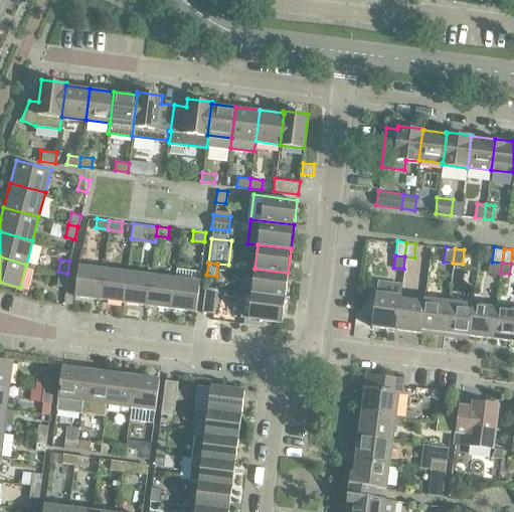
[(74,295),(100,298),(103,268),(78,265),(74,295)]
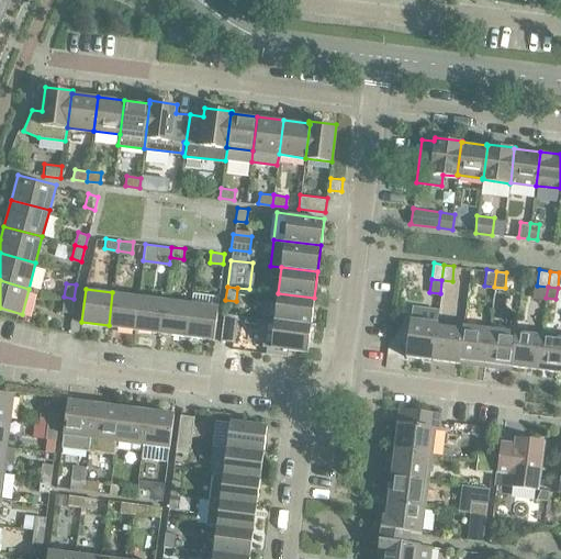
[(109,325),(135,328),(138,295),(112,292),(109,325)]
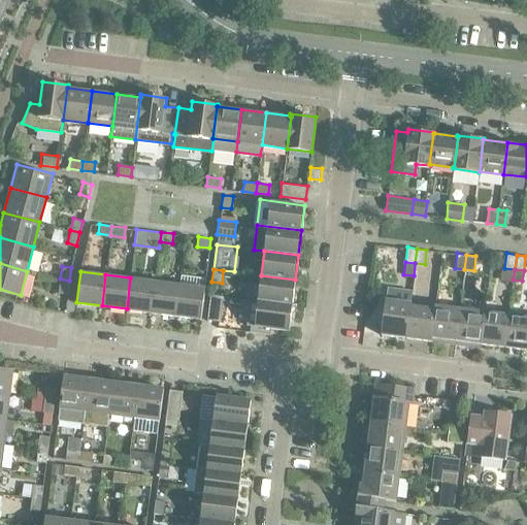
[(292,304),(295,280),(261,275),(258,300),(292,304)]
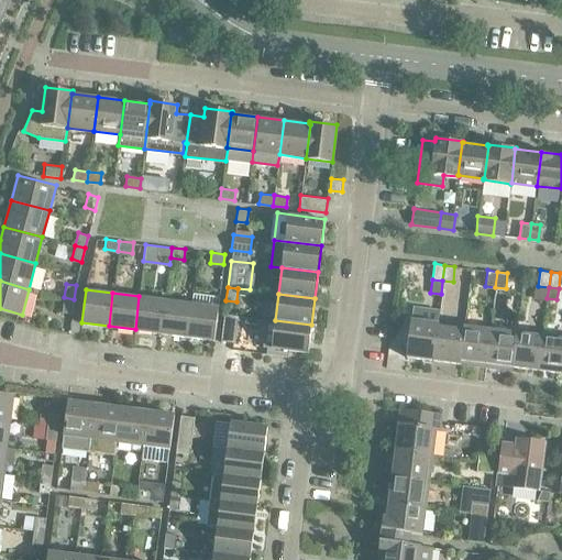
[(165,299),(139,296),(135,329),(161,332),(165,299)]
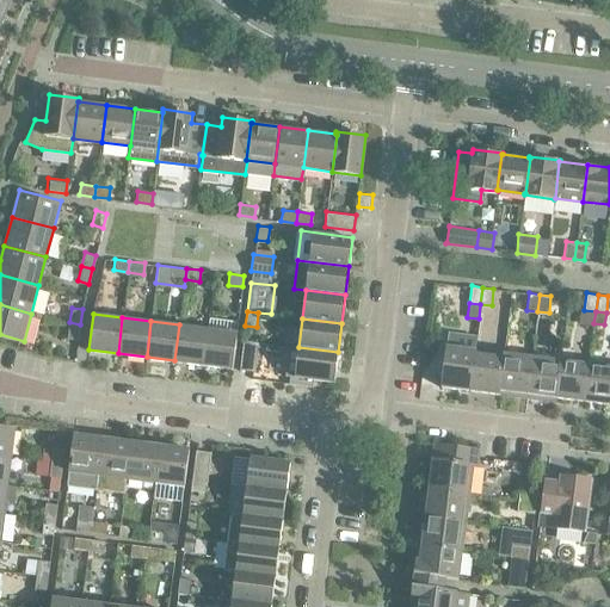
[(79,339),(80,324),(69,322),(67,338),(79,339)]
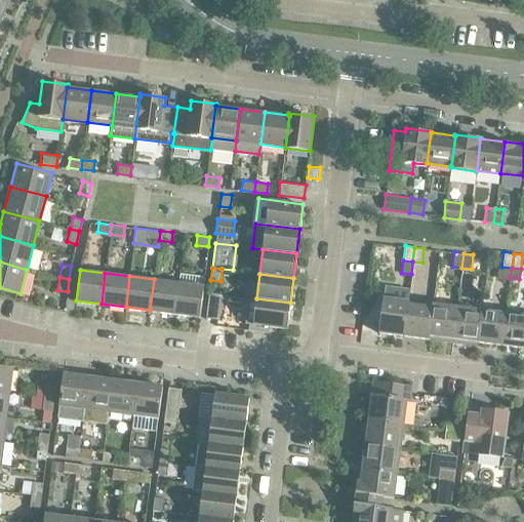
[(178,282),(154,279),(150,310),(174,313),(178,282)]
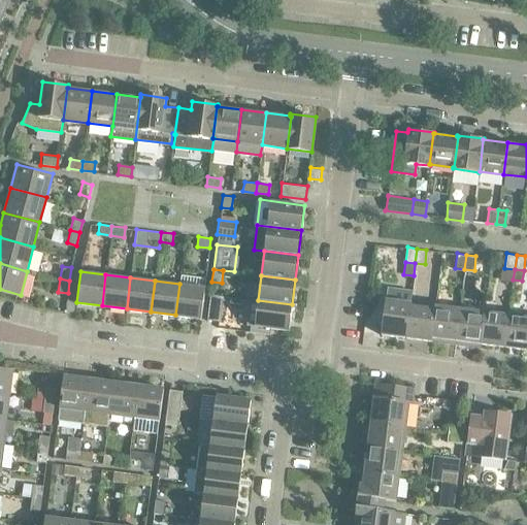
[(179,284),(175,315),(201,318),(204,288),(179,284)]
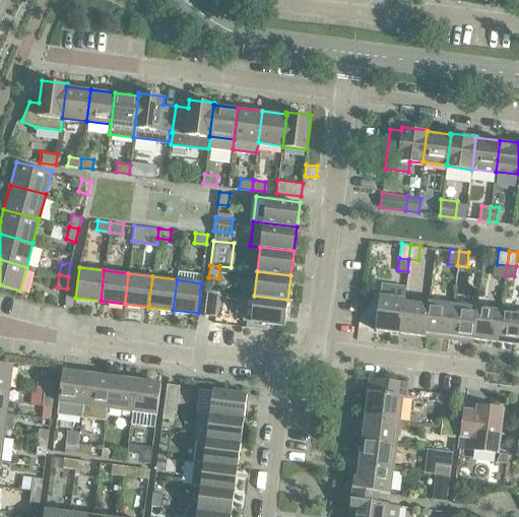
[(207,289),(204,314),(216,316),(219,291),(207,289)]
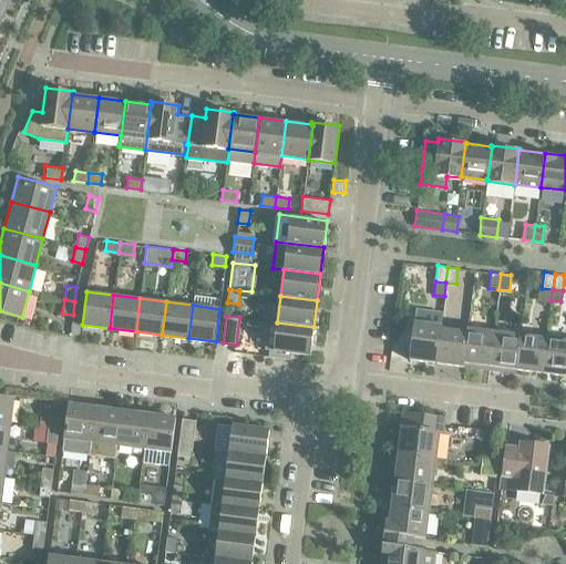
[(409,358),(436,361),(441,325),(413,321),(413,328),(408,335),(407,344),(410,351),(409,358)]
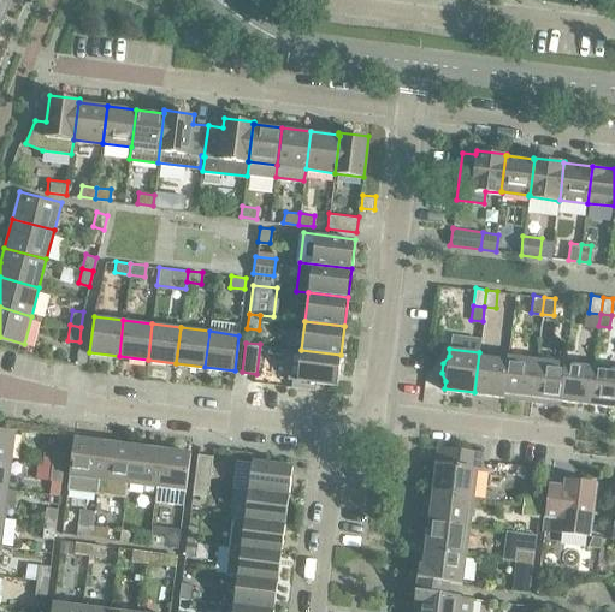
[(337,384),(341,355),(301,350),(297,379),(337,384)]
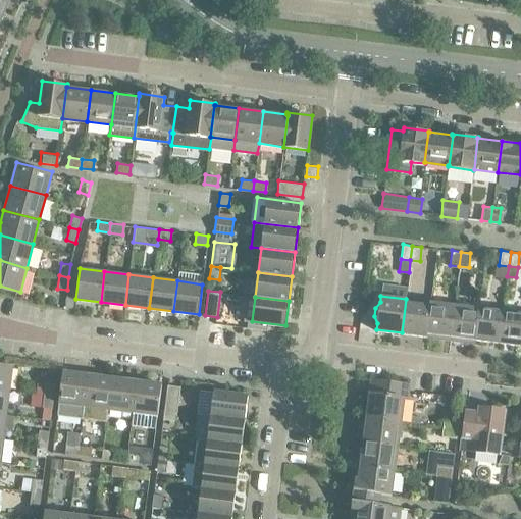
[(430,302),(406,299),(402,332),(425,335),(430,302)]
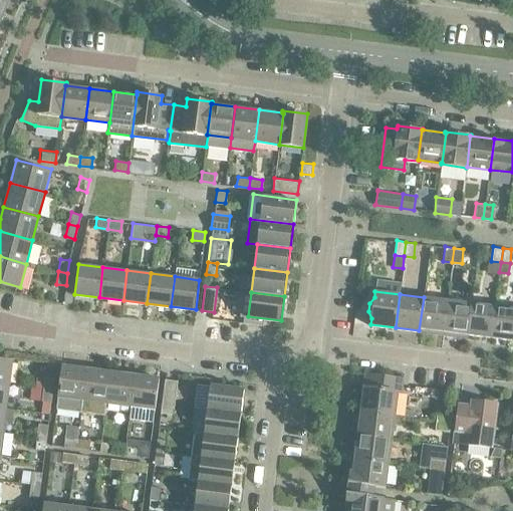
[(447,300),(424,297),(419,330),(443,333),(447,300)]
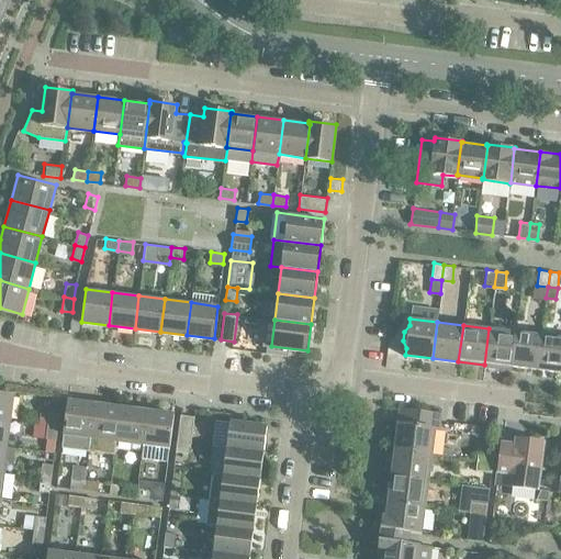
[(511,365),(537,368),(541,331),(516,327),(515,332),(511,365)]
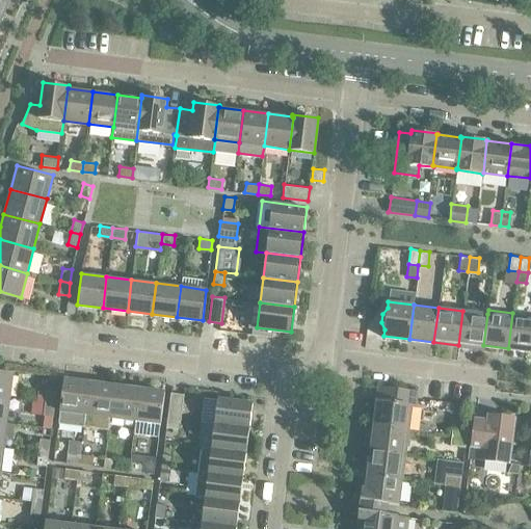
[(487,314),(462,311),(458,345),(483,348),(483,345),(487,314)]
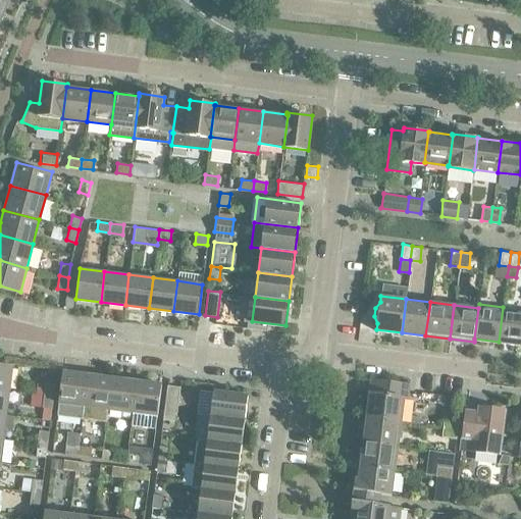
[(499,342),(520,344),(520,309),(503,307),(499,342)]
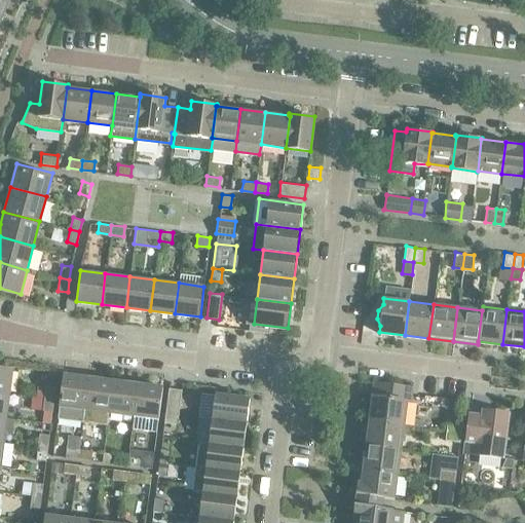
[(0,389),(9,391),(12,367),(0,365),(0,389)]
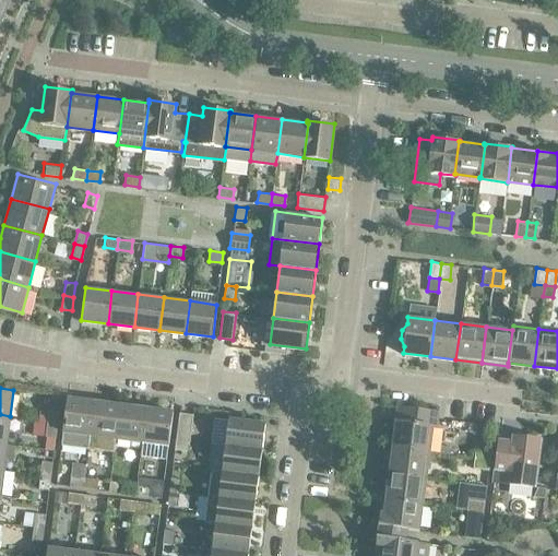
[(87,448),(90,435),(94,401),(67,398),(61,444),(87,448)]
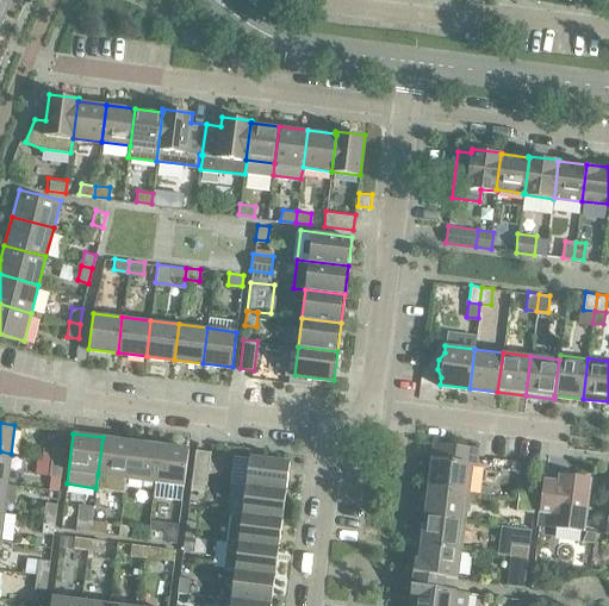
[(98,474),(95,488),(124,492),(126,478),(131,441),(103,437),(98,474)]
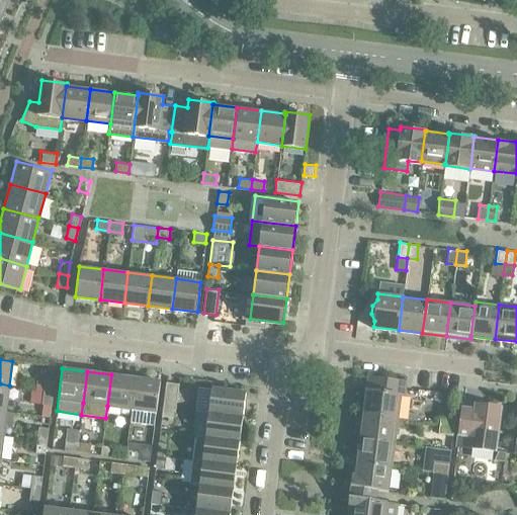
[(136,377),(111,374),(107,406),(120,407),(120,412),(131,413),(136,377)]
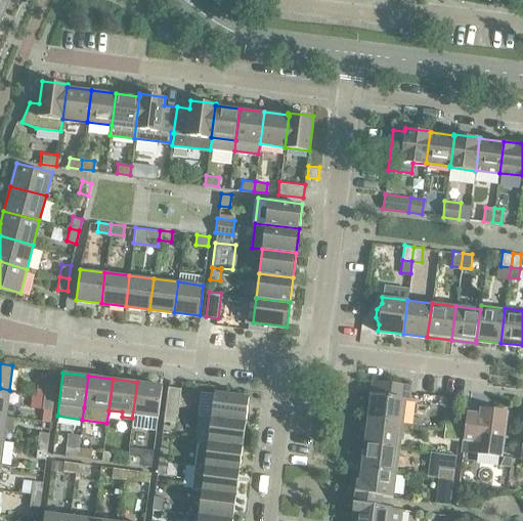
[(373,379),(367,418),(402,423),(405,398),(408,399),(410,384),(373,379)]
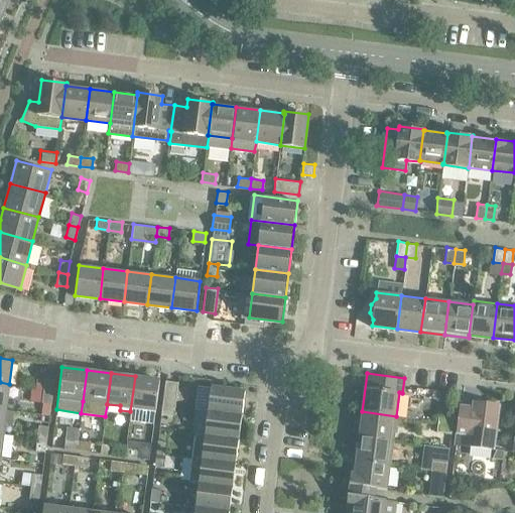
[(159,379),(135,376),(130,411),(129,420),(153,423),(155,410),(159,379)]
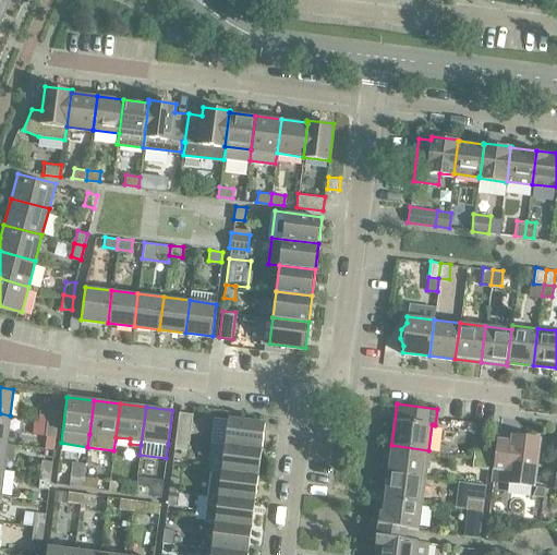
[(49,408),(47,420),(57,421),(59,409),(49,408)]
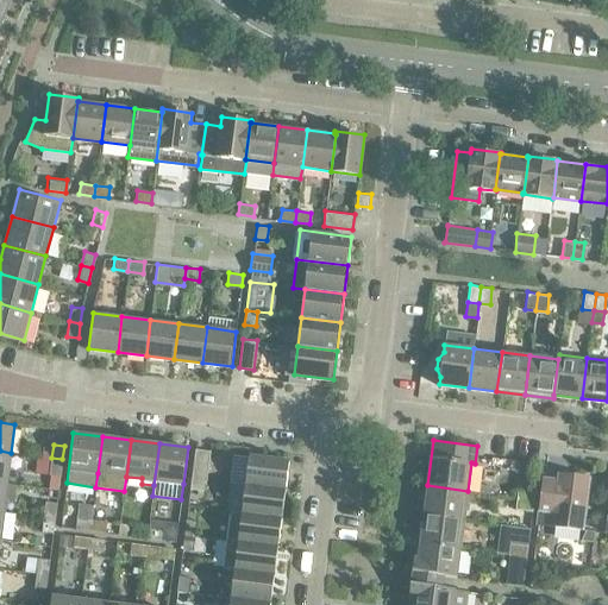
[(195,448),(192,477),(207,479),(211,449),(195,448)]
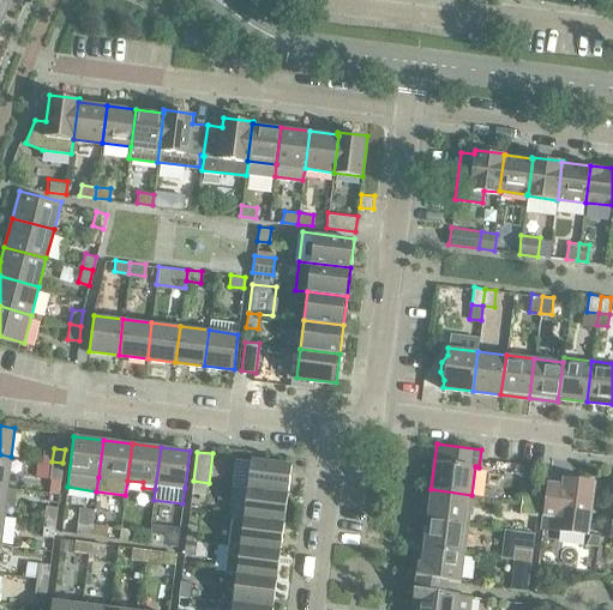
[(0,483),(7,485),(11,457),(0,454),(0,483)]
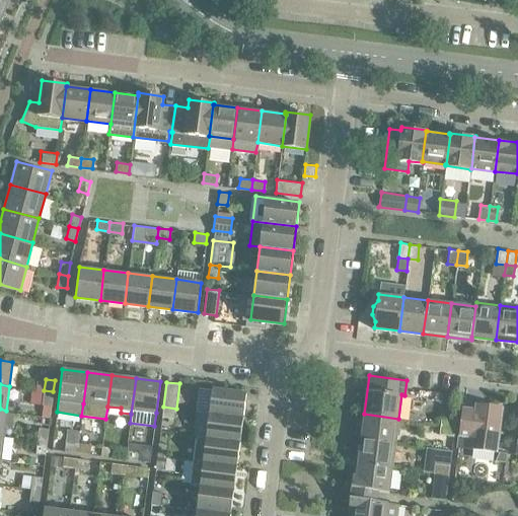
[(213,387),(209,413),(243,417),(246,392),(213,387)]
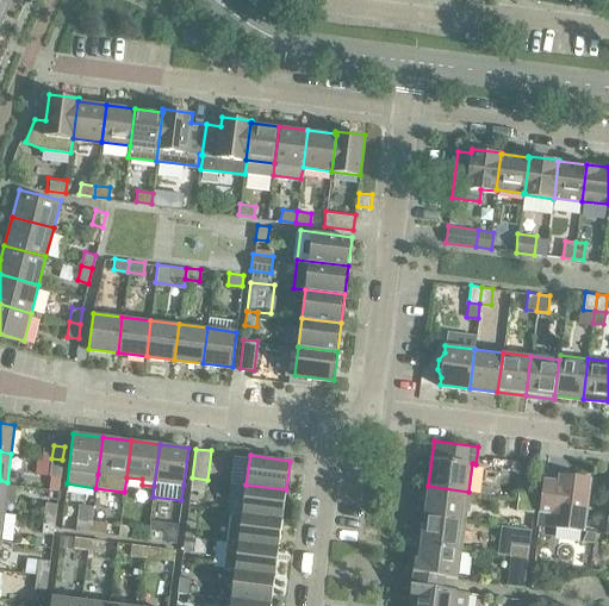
[(49,474),(61,476),(62,460),(51,458),(49,474)]
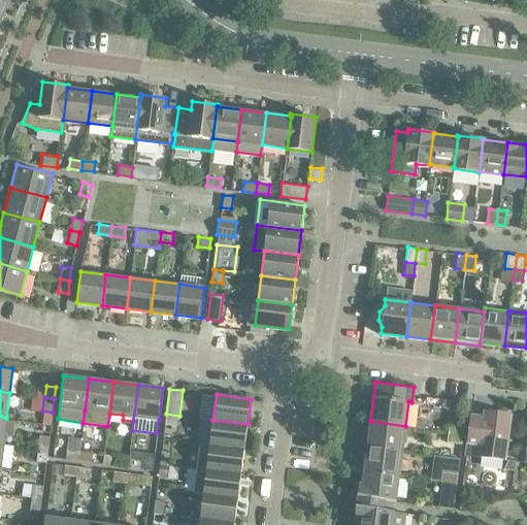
[(471,415),(468,441),(466,453),(504,458),(509,414),(491,412),(490,417),(471,415)]
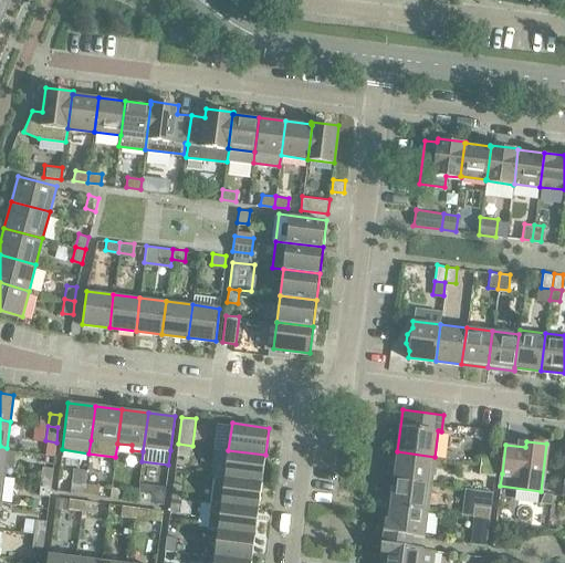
[(191,456),(192,446),(178,444),(177,455),(191,456)]
